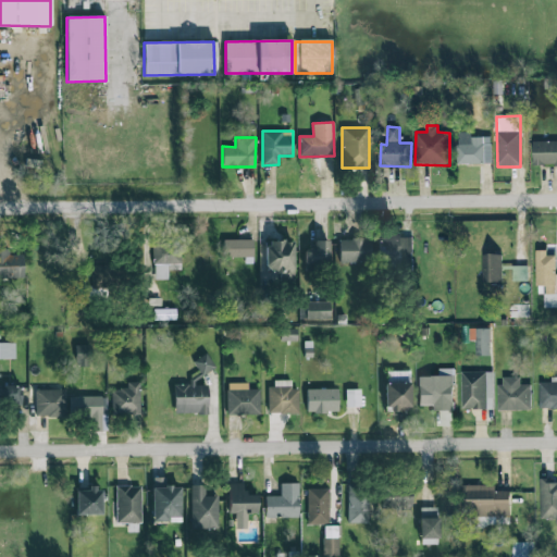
[(492,164),(492,145),(483,145),(482,137),(457,138),(458,165),(492,164)]
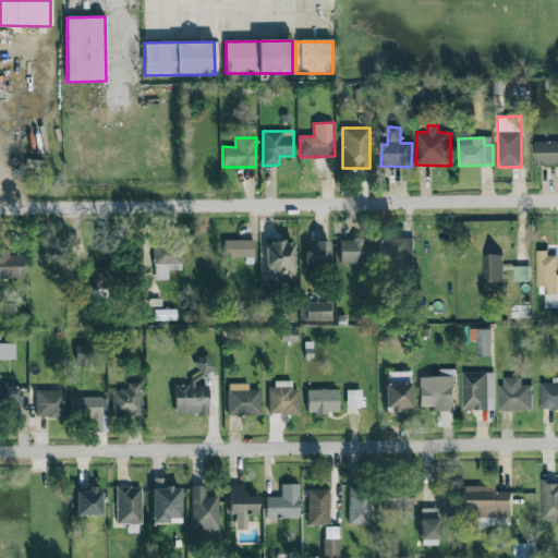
[(557,141),(533,142),(534,167),(557,166),(557,141)]
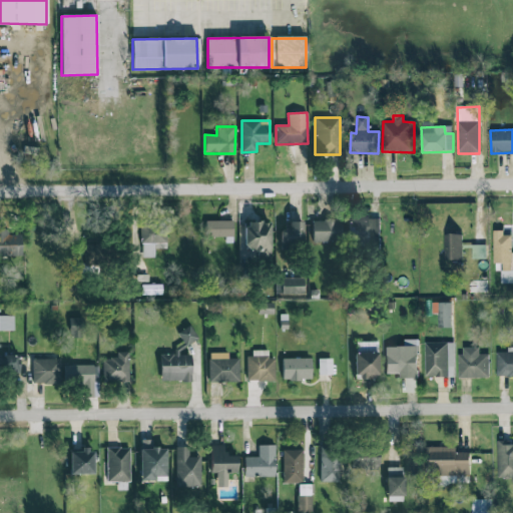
[(379,217),(349,217),(349,243),(379,243),(379,217)]
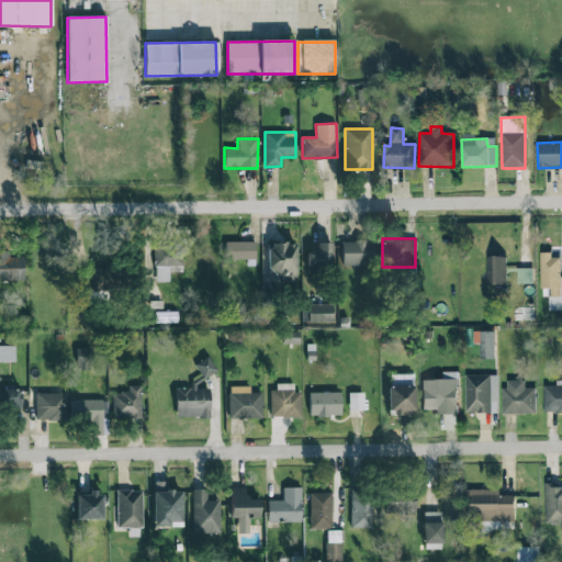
[(341,242),(343,265),(374,263),(373,240),(341,242)]
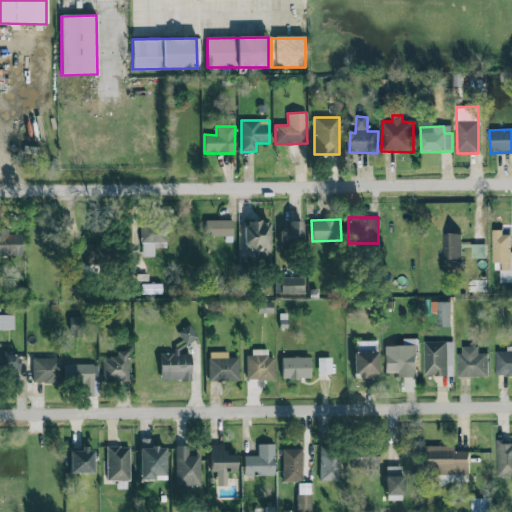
[(232,220),(205,220),(204,236),(232,236),(232,220)]
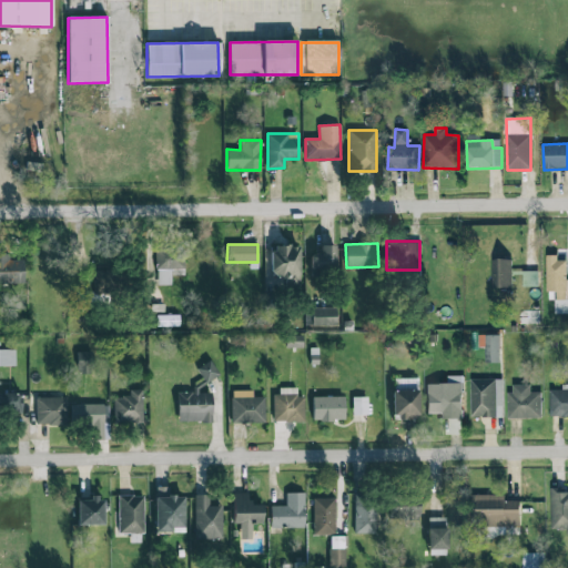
[(171,284),(171,275),(184,275),(184,245),(155,246),(156,285),(171,284)]
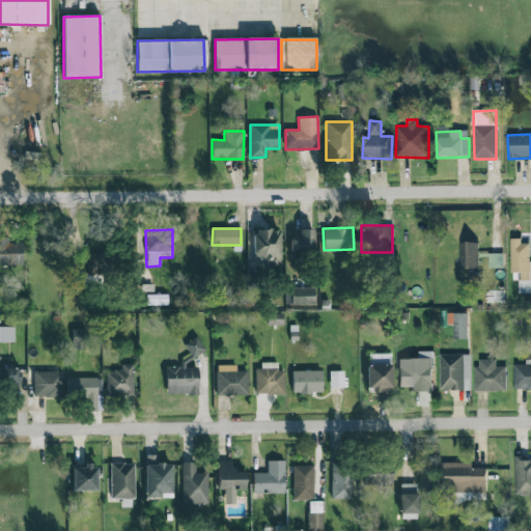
[(254,262),(280,261),(279,229),(253,229),(254,262)]
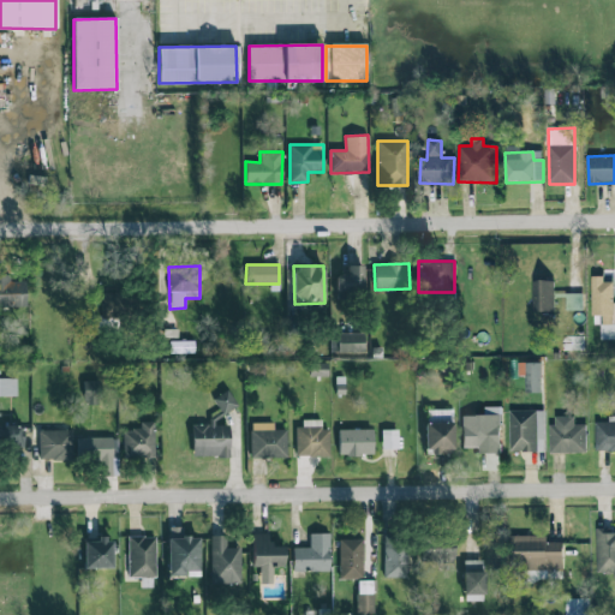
[(364,266),(347,266),(347,275),(335,275),(336,296),(364,296),(364,266)]
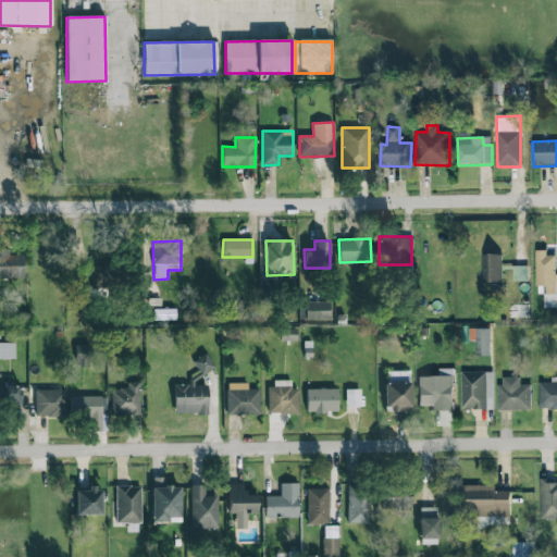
[(0,277),(23,277),(23,255),(9,255),(9,248),(0,248),(0,277)]
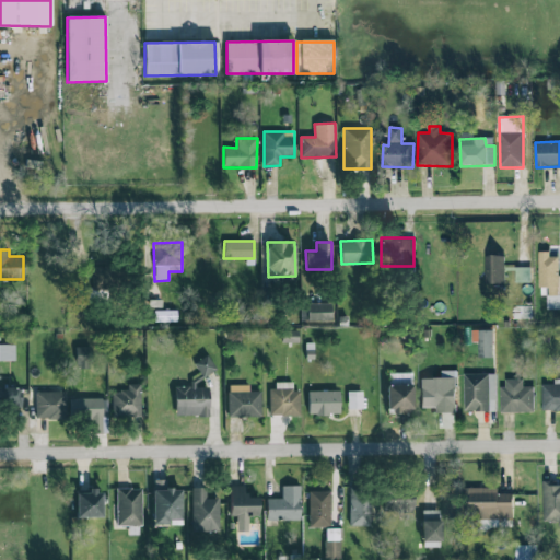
[(559,294),(559,276),(558,254),(538,254),(539,288),(549,288),(549,295),(559,294)]
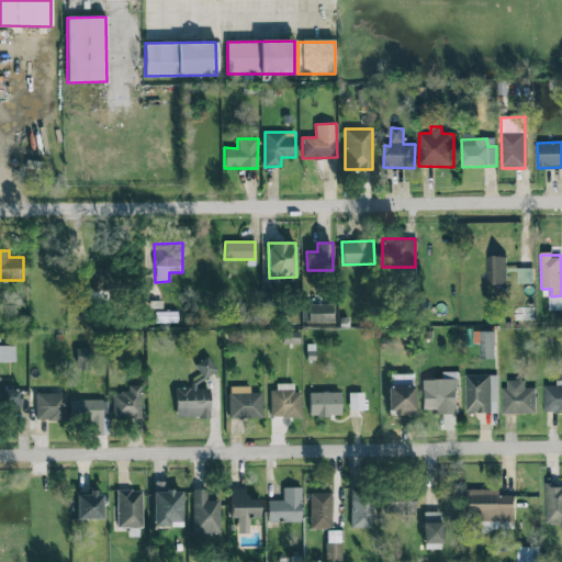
[(506,285),(506,257),(486,257),(486,284),(506,285)]
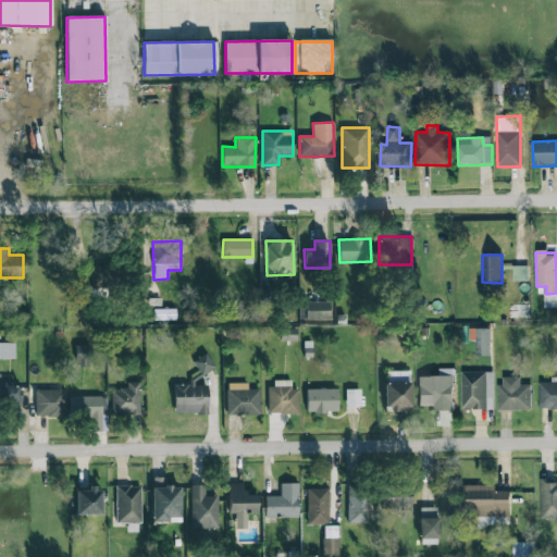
[(91,265),(91,288),(122,287),(121,264),(91,265)]
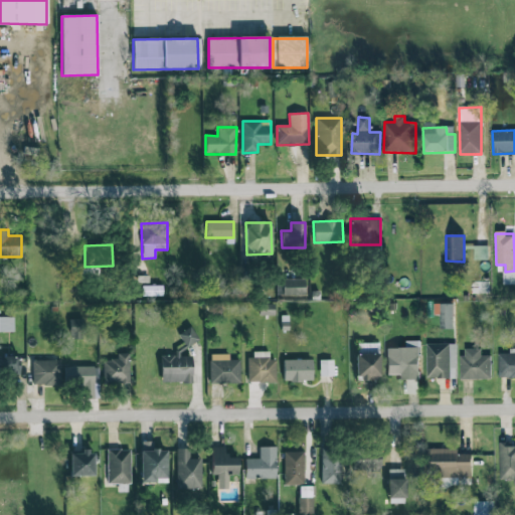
[(488,260),(488,246),(474,246),(475,260),(488,260)]
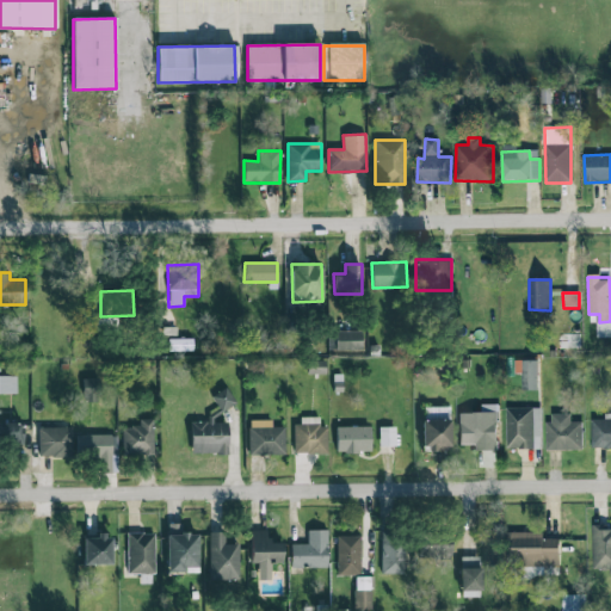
[(610,322),(598,322),(598,338),(610,338),(610,322)]
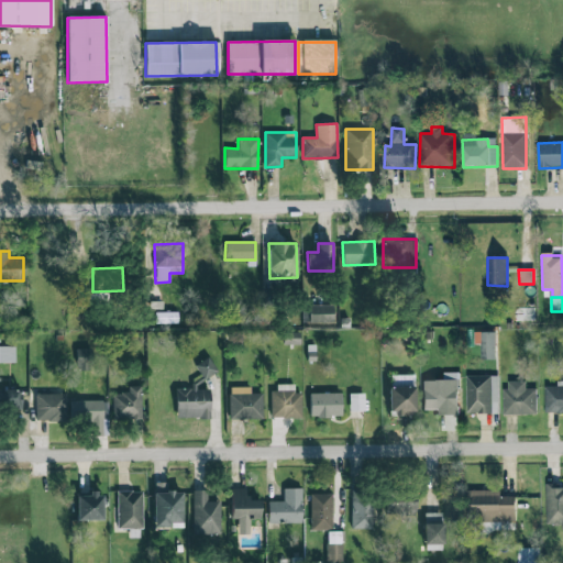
[(333,305),(304,305),(304,322),(333,323),(333,305)]
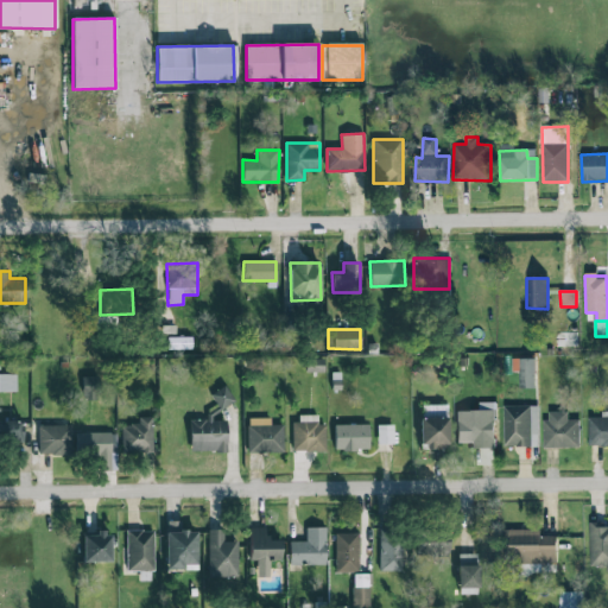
[(17,374),(0,374),(0,391),(17,391),(17,374)]
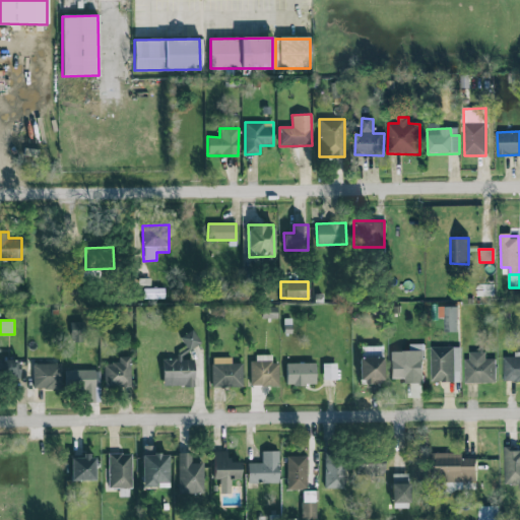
[(83,322),(69,322),(69,341),(82,341),(83,322)]
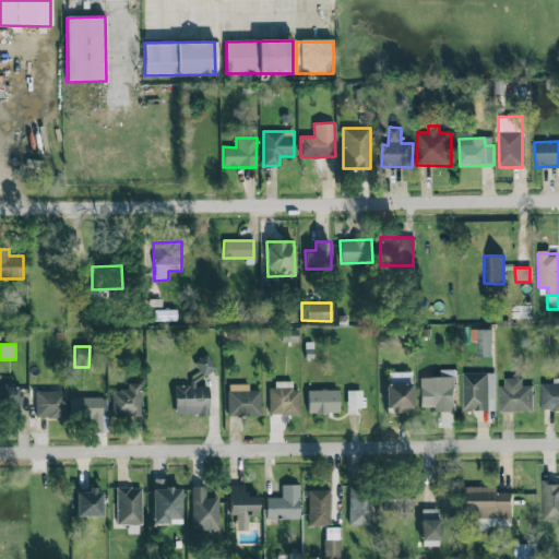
[(193,363),(202,377),(215,369),(206,354),(193,363)]
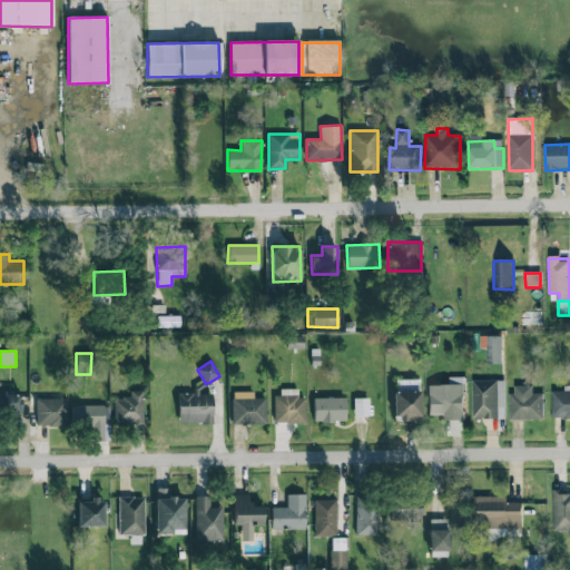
[(428,385),(429,414),(443,414),(443,421),(464,421),(464,377),(449,379),(449,385),(428,385)]
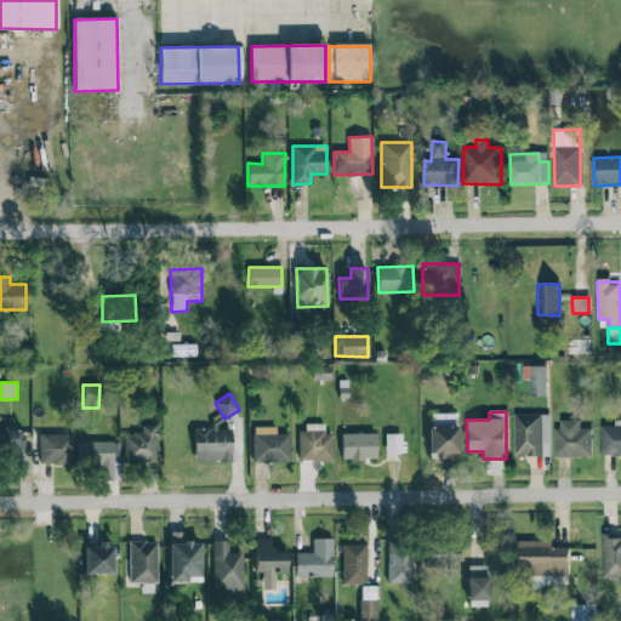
[(550,457),(551,415),(516,415),(514,456),(550,457)]
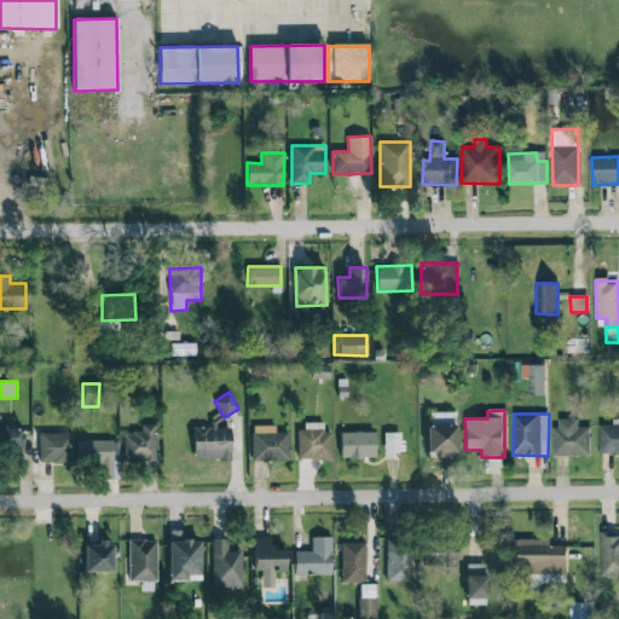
[(578,420),(554,420),(555,457),(590,456),(590,428),(579,428),(578,420)]
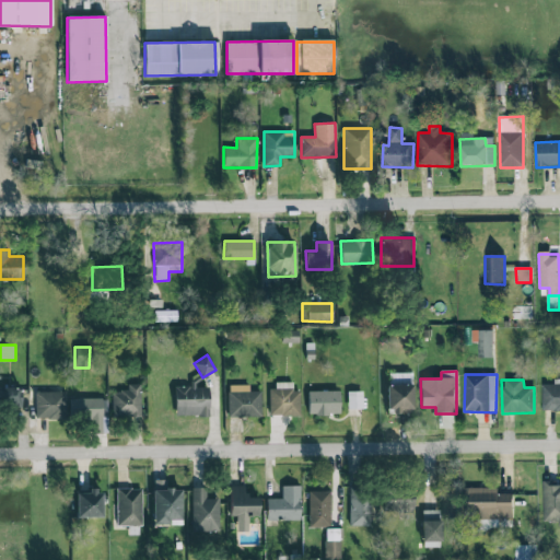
[(300,391),(292,391),(292,383),(271,382),(270,416),(300,416),(300,391)]
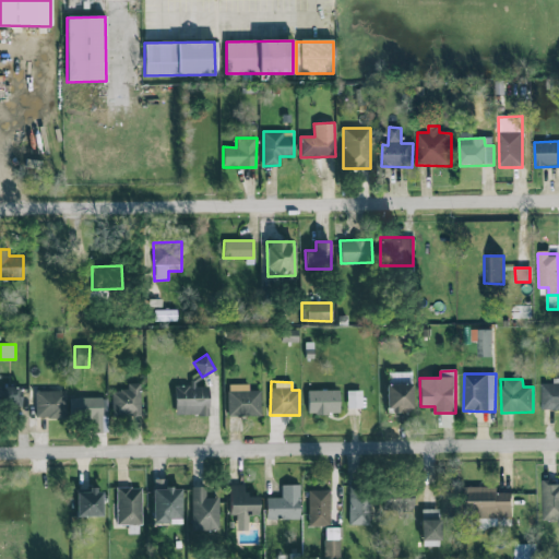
[(0,406),(22,407),(22,388),(10,388),(10,384),(0,383),(0,406)]
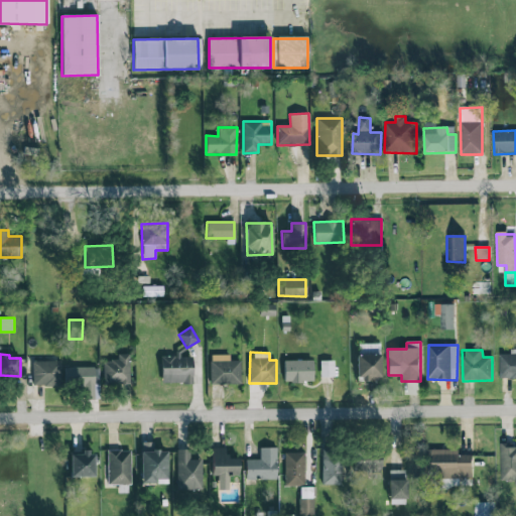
[(129,384),(128,354),(117,354),(117,360),(104,361),(104,384),(129,384)]
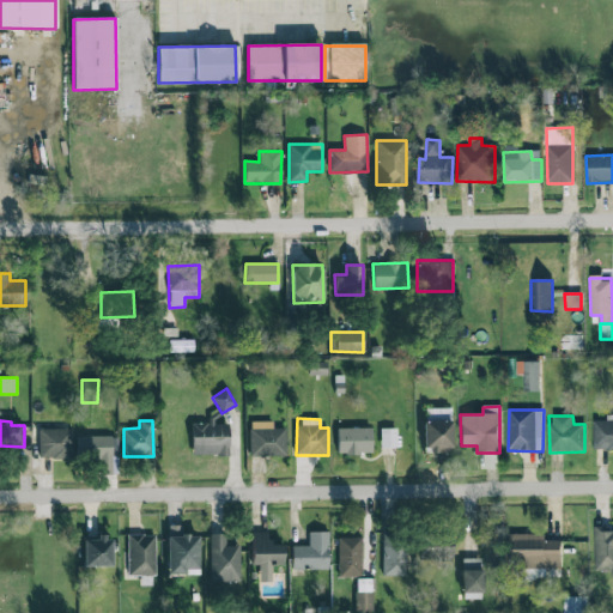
[(423,422),(424,451),(451,450),(450,420),(423,422)]
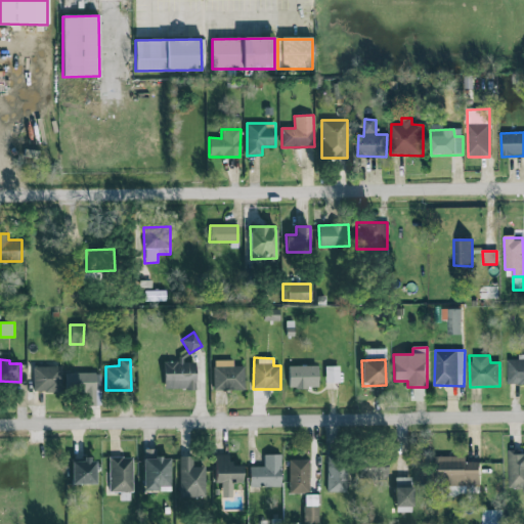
[(244,366),(232,366),(232,360),(213,360),(213,390),(245,389),(244,366)]
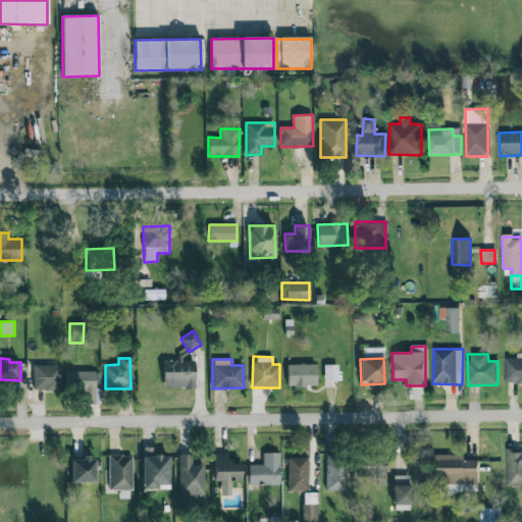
[(162,387),(195,387),(196,361),(179,361),(179,360),(163,360),(162,387)]
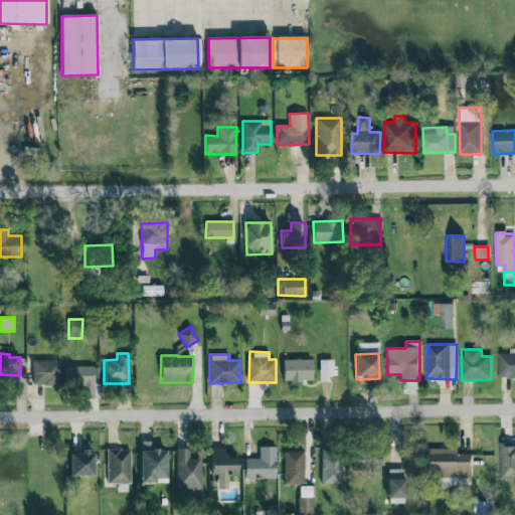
[(283,360),(284,381),(312,381),(312,359),(283,360)]
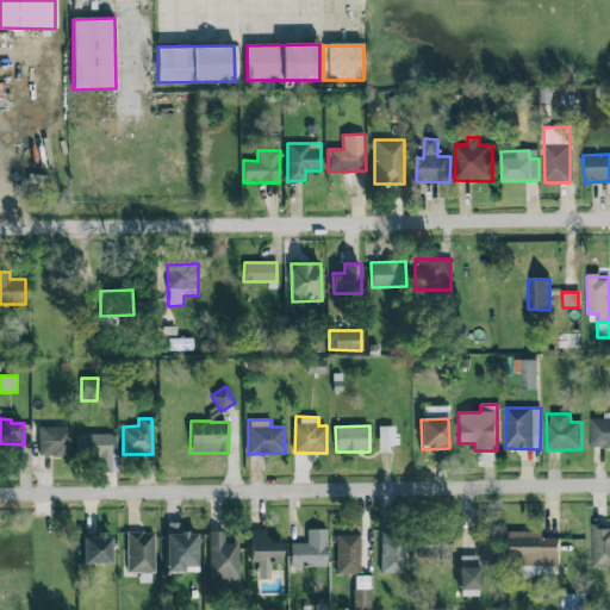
[(72,455),(72,427),(38,427),(39,456),(72,455)]
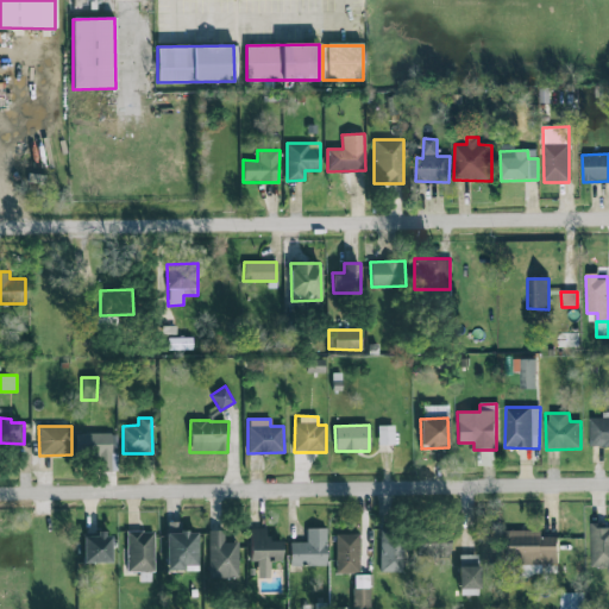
[(394,444),(394,426),(378,426),(378,444),(394,444)]
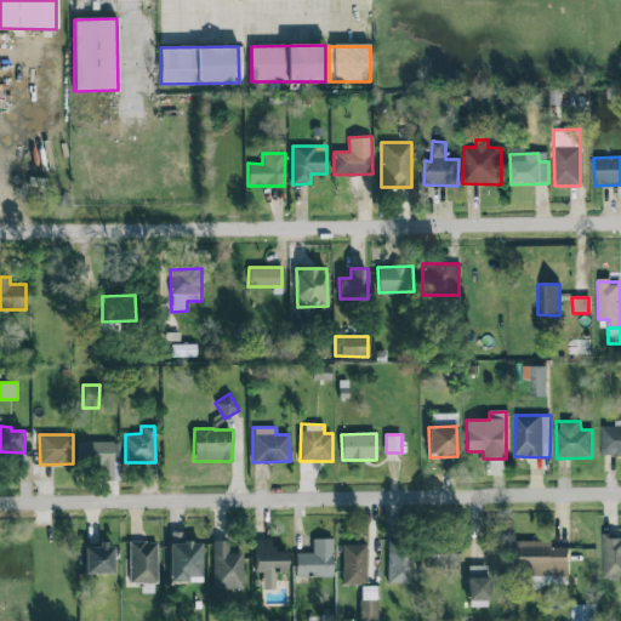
[(171,582),(201,581),(200,541),(184,542),(184,533),(169,533),(171,582)]
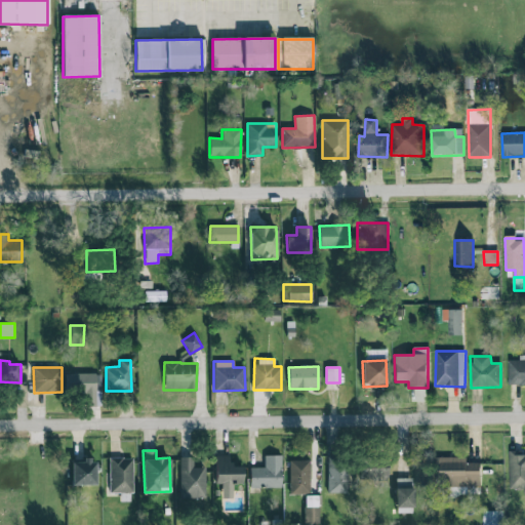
[(524,491),(524,455),(524,451),(510,451),(509,492),(524,491)]
